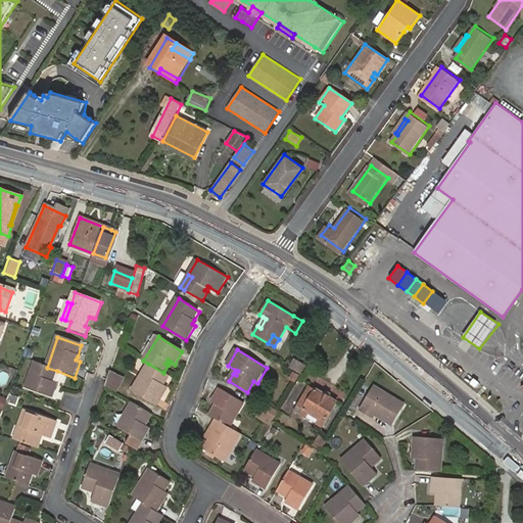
[(163,385),(170,376),(163,373),(148,364),(132,390),(157,406),(165,391),(161,389),(163,385)]
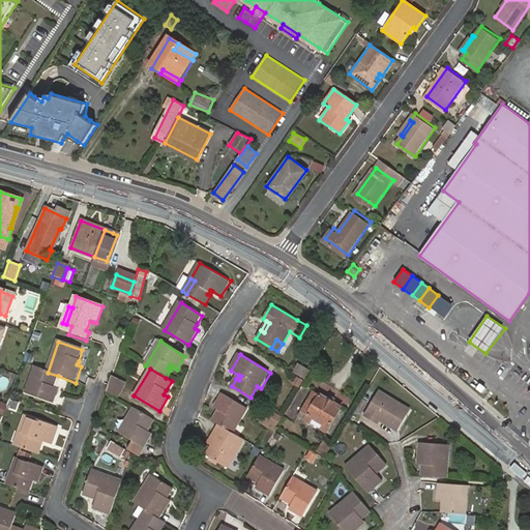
[(55,385),(58,376),(48,373),(38,370),(29,398),(53,405),(58,390),(54,388),(51,387),(52,384),(55,385)]
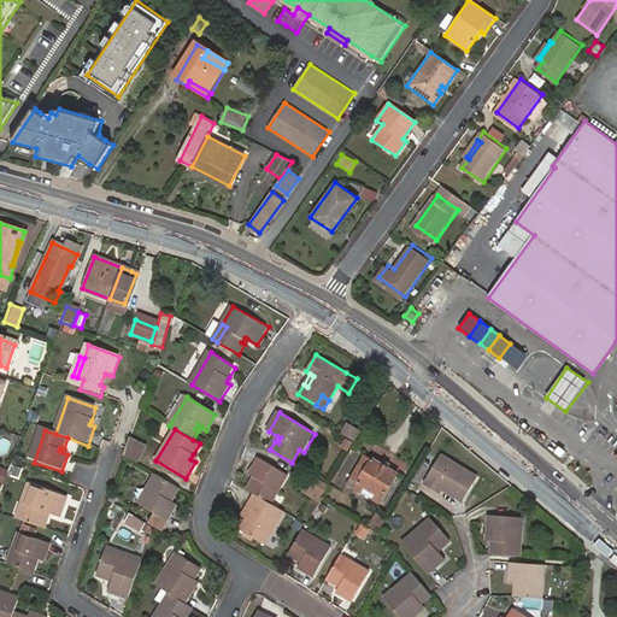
[(147,447),(133,438),(128,451),(125,456),(137,463),(147,447)]
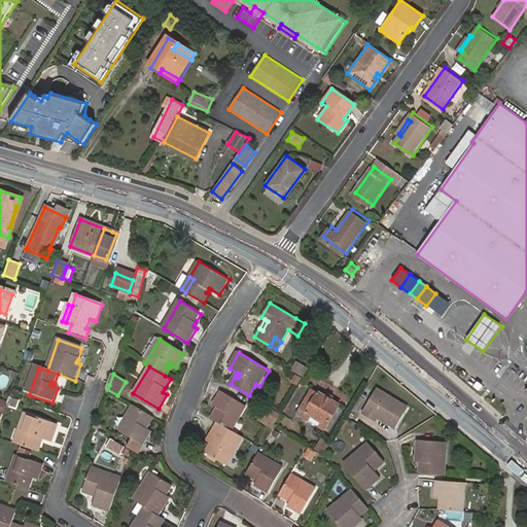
[(249,395),(252,397),(259,386),(255,384),(249,395)]
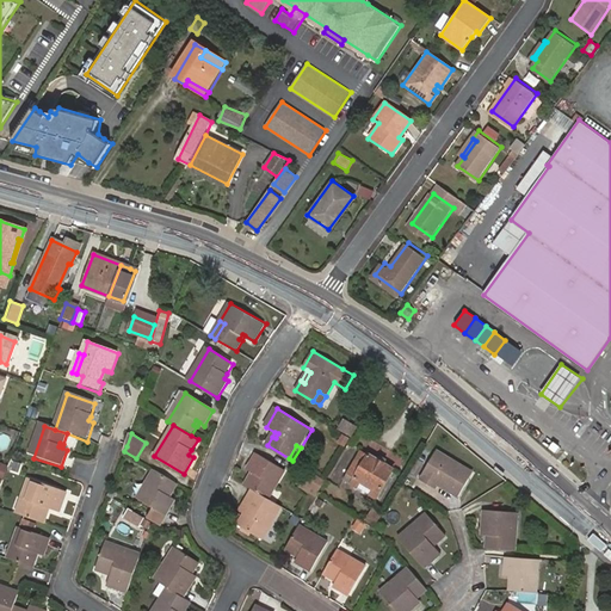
[(461,471),(466,464),(437,446),(419,476),(436,486),(438,482),(440,479),(452,486),(450,489),(458,494),(469,475),(461,471)]
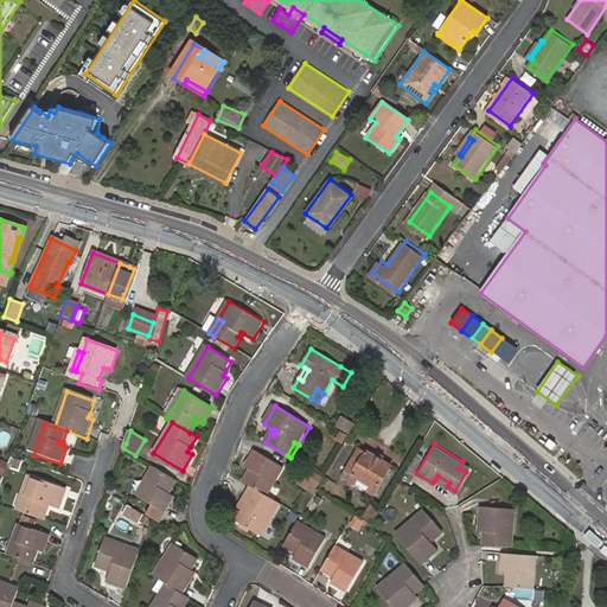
[(359,449),(343,477),(374,496),(391,467),(368,452),(366,453),(359,449)]
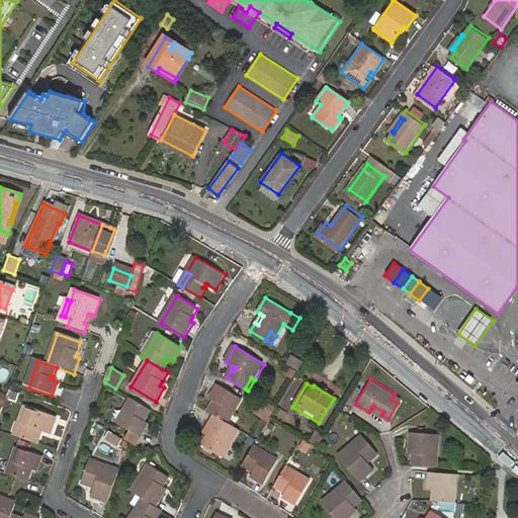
[(213,403),(208,411),(216,415),(229,422),(242,399),(218,384),(210,397),(214,400),(218,402),(216,404),(213,403)]
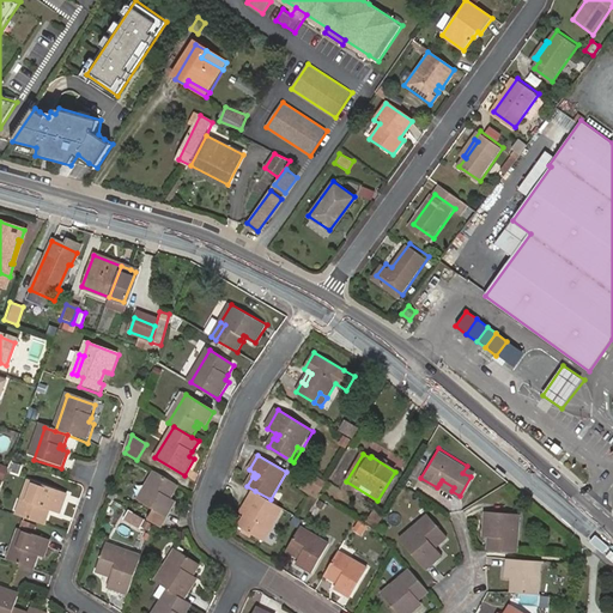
[(474,471),(467,466),(462,473),(471,477),(474,471)]
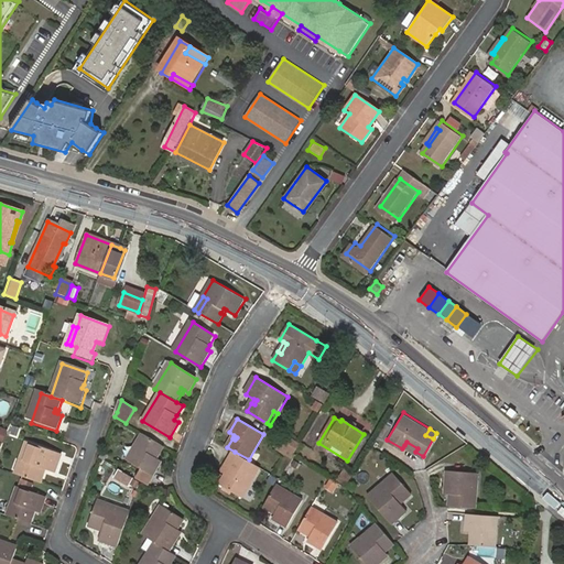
[(278,444),(292,453),(297,444),(283,434),(278,444)]
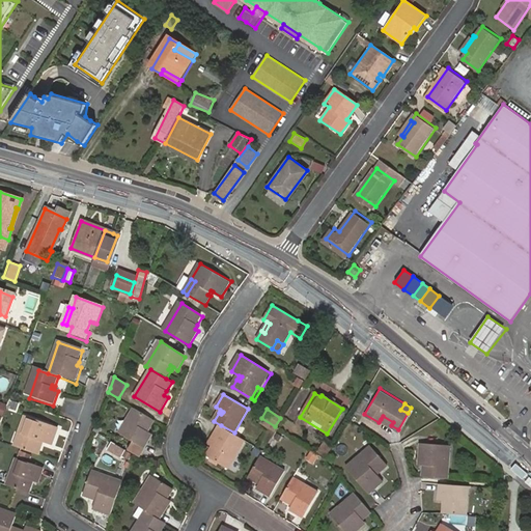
[(150,432),(156,423),(136,411),(120,437),(144,451),(152,438),(148,435),(146,434),(148,430),(150,432)]
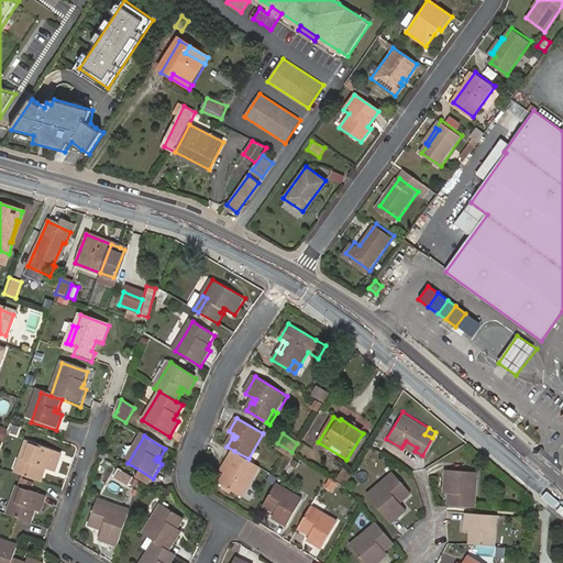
[(406,441),(404,444),(415,451),(417,448),(406,441)]
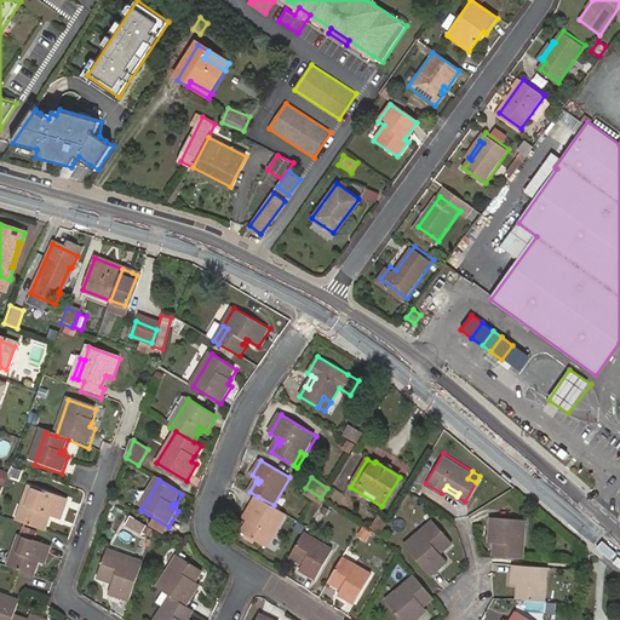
[(319,501),(321,498),(305,488),(303,493),(319,501)]
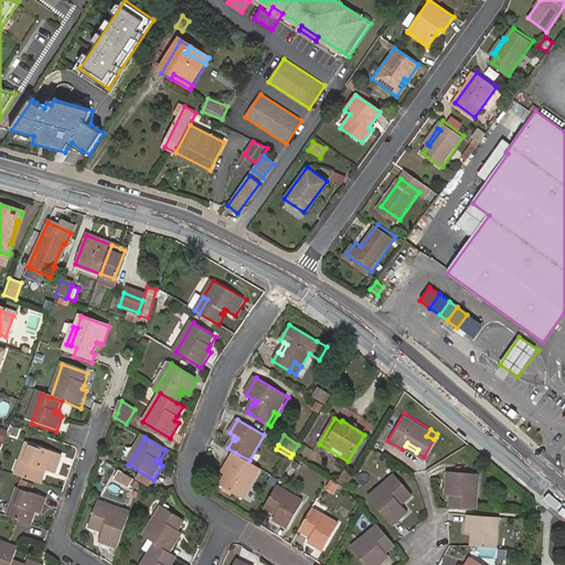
[(20,479),(41,487),(44,478),(42,477),(43,472),(46,472),(55,477),(62,458),(27,446),(20,464),(25,466),(20,479)]
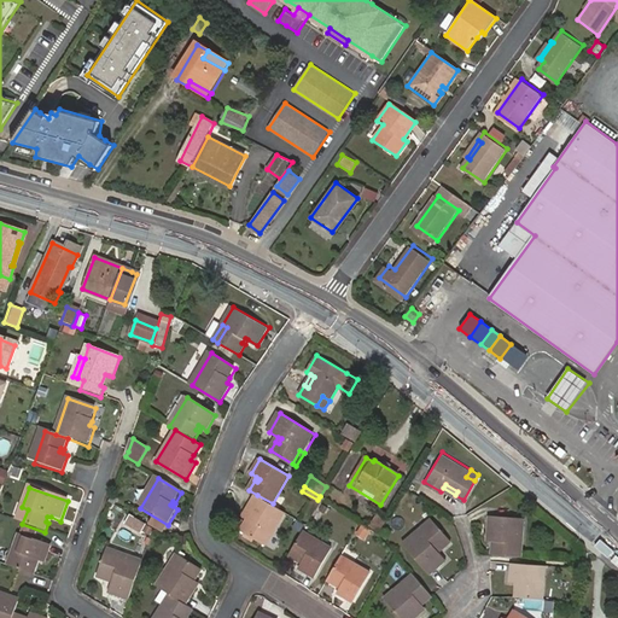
[(267,544),(286,512),(273,503),(257,495),(246,512),(251,514),(249,519),(242,530),(267,544)]
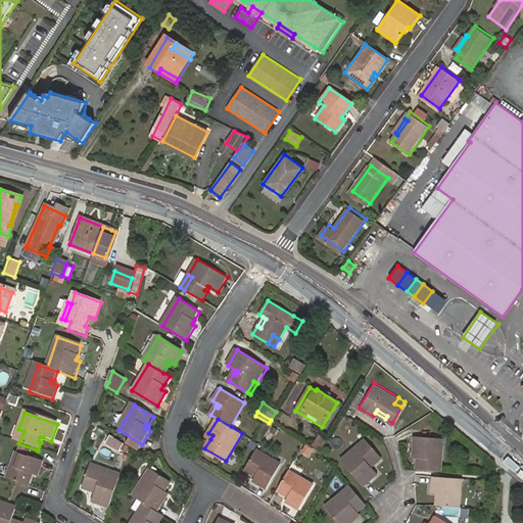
[(14,442),(18,443),(24,431),(18,429),(14,442)]
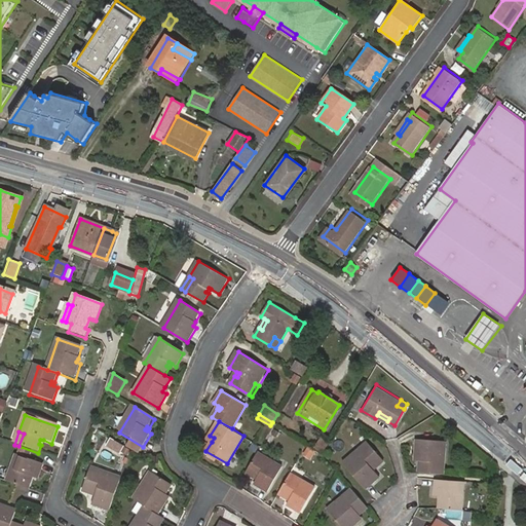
[(118,453),(122,445),(109,438),(104,446),(118,453)]
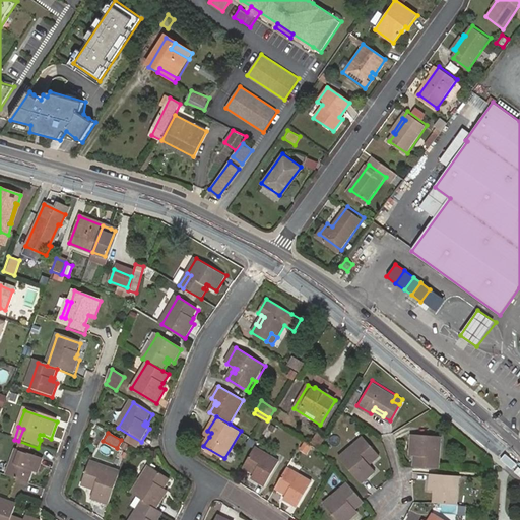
[(416,466),(440,468),(443,438),(412,435),(411,451),(417,451),(416,456),(416,466)]
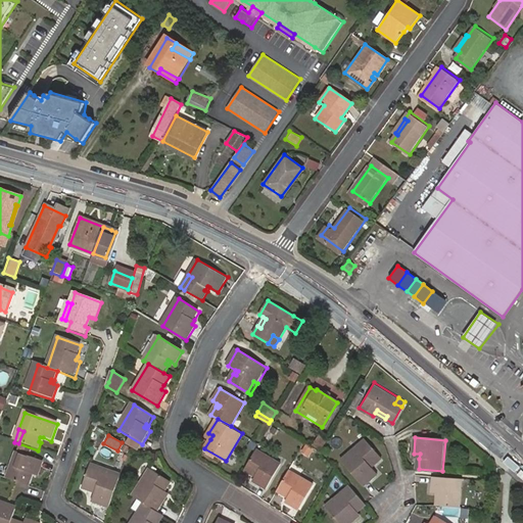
[(367,440),(358,448),(360,452),(369,443),(367,440)]
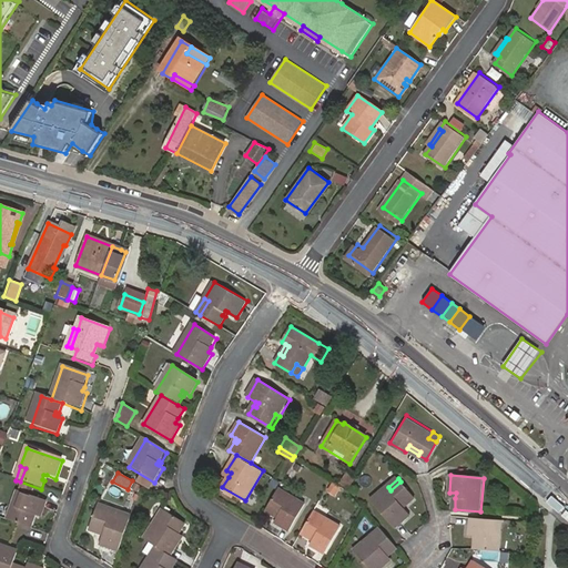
[(335,496),(340,486),(330,482),(325,492),(335,496)]
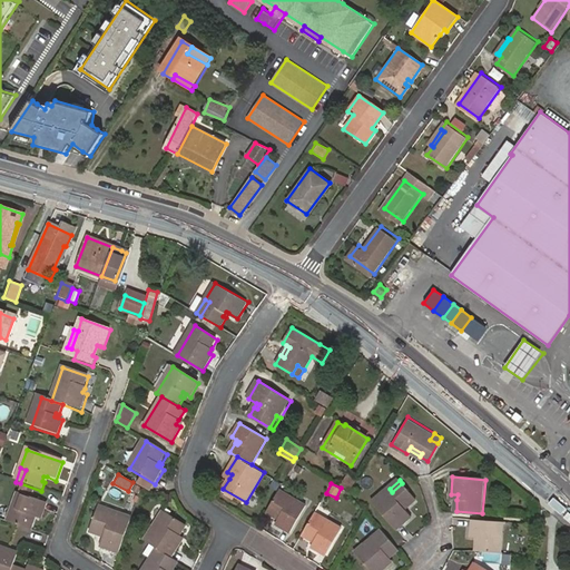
[(392,492),(390,489),(373,501),(397,530),(413,518),(406,510),(404,507),(408,504),(410,507),(418,501),(402,483),(392,492)]
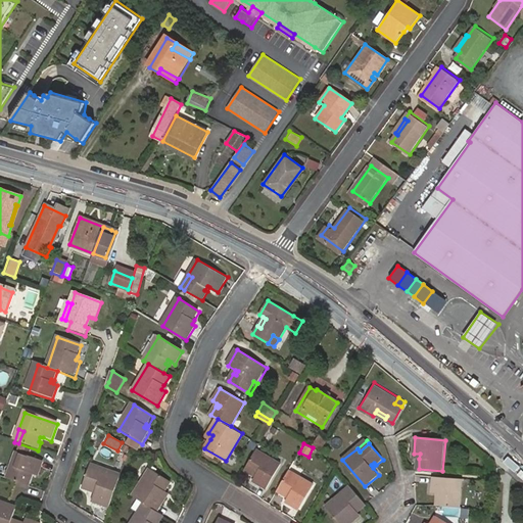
[(255,448),(243,470),(250,474),(254,476),(251,480),(266,488),(280,464),(255,448)]
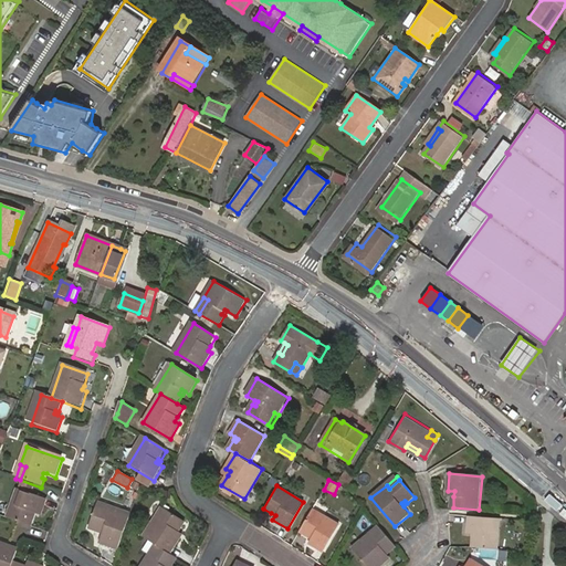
[(18,492),(8,521),(32,530),(35,520),(31,519),(33,515),(37,516),(41,519),(46,502),(18,492)]
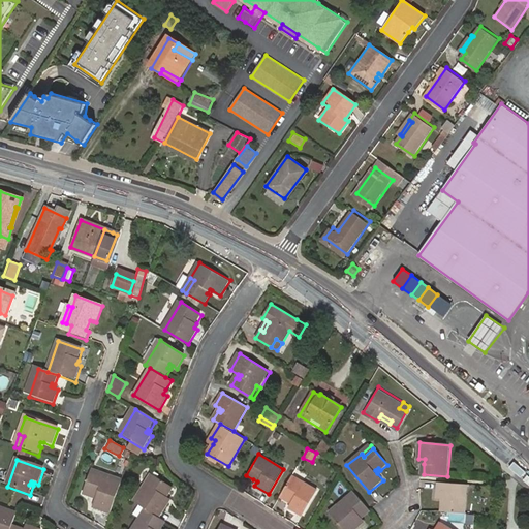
[(147,509),(159,518),(168,504),(165,501),(167,497),(174,489),(152,475),(134,502),(141,506),(147,509)]
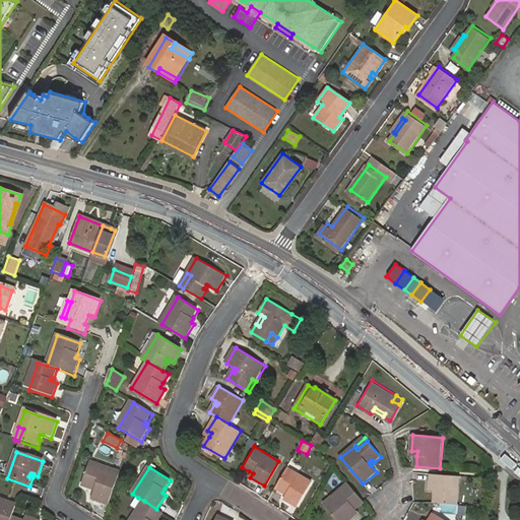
[(312,482),(288,468),(276,488),(283,493),(285,491),(288,493),(287,495),(284,499),(298,508),(312,482)]
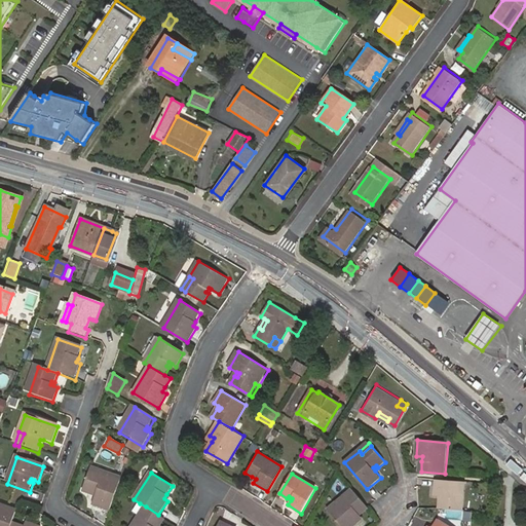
[(465,512),(467,483),(439,480),(438,496),(442,497),(445,497),(445,500),(442,500),(442,510),(465,512)]
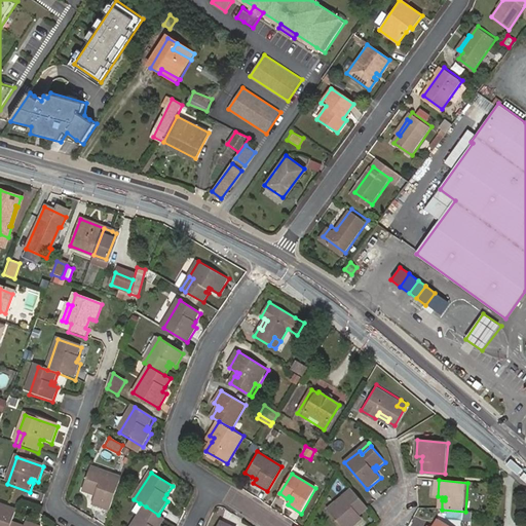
[(111,514),(119,489),(101,483),(100,487),(87,482),(83,494),(92,497),(94,495),(97,496),(96,498),(92,506),(111,514)]
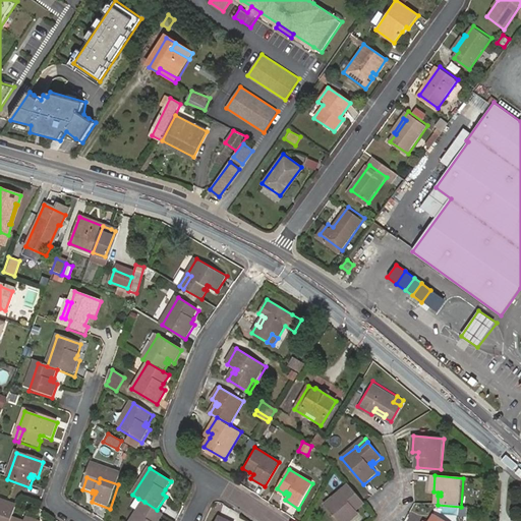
[(356,511),(365,504),(350,485),(326,506),(338,520),(352,520),(357,518),(353,513),(356,511)]
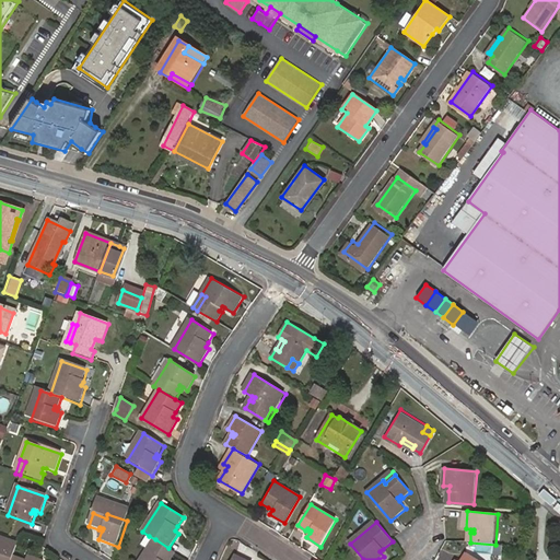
[(155,539),(149,536),(142,546),(148,550),(155,539)]
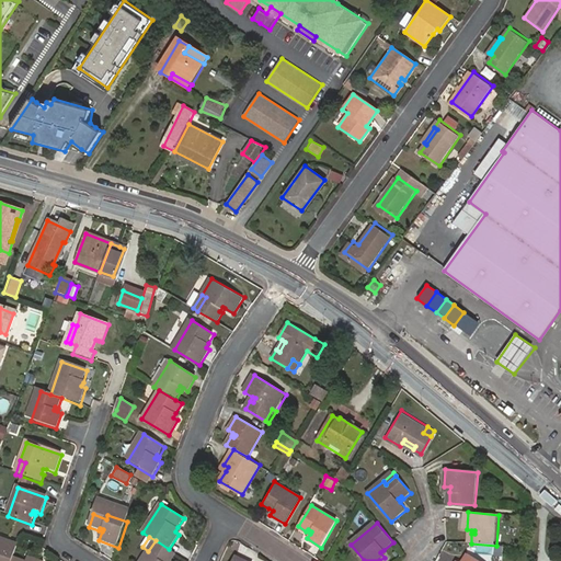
[(169,560),(171,560),(176,553),(169,549),(156,540),(148,551),(141,560),(167,560),(168,560),(169,560)]
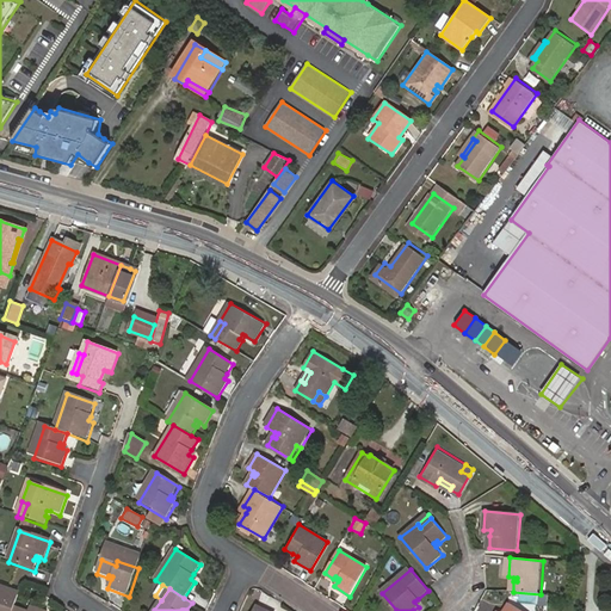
[(0,610),(13,610),(18,598),(0,591),(0,610)]
